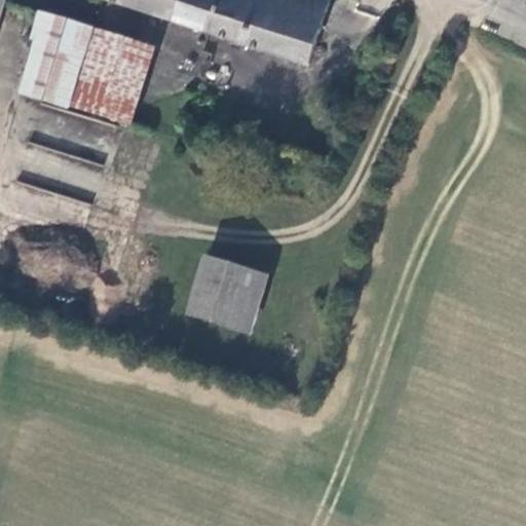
[(109,0),(308,66),(331,0),(109,0)]
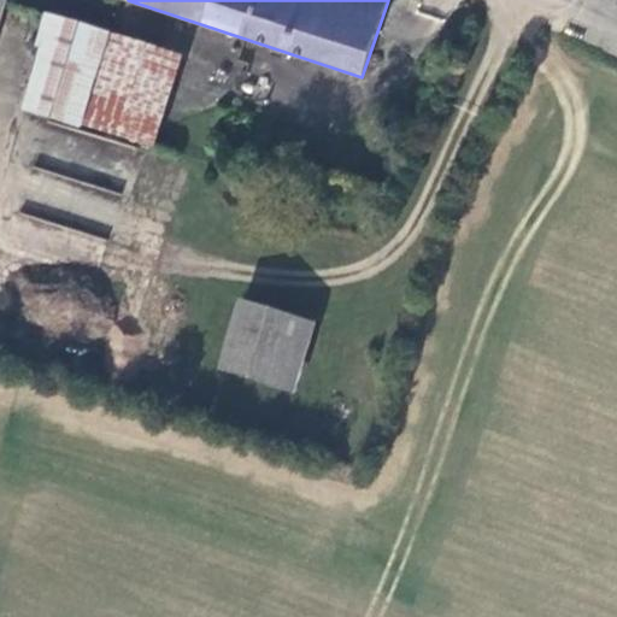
[(107,31),(43,11),(31,45),(37,47),(97,66),(107,31)]
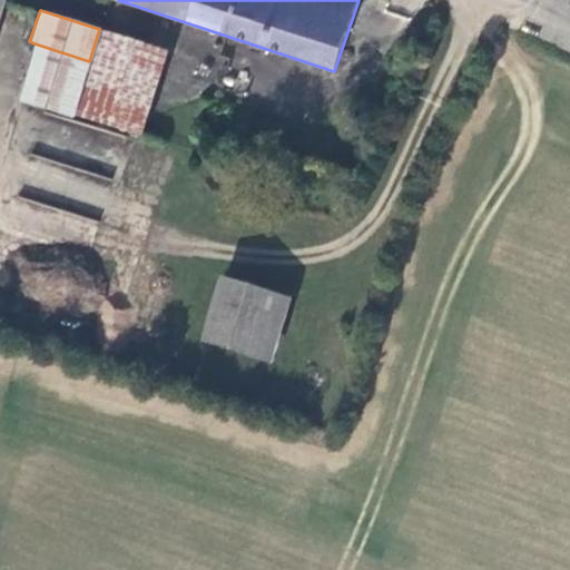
[(102,30),(77,118),(140,135),(166,50),(102,30)]
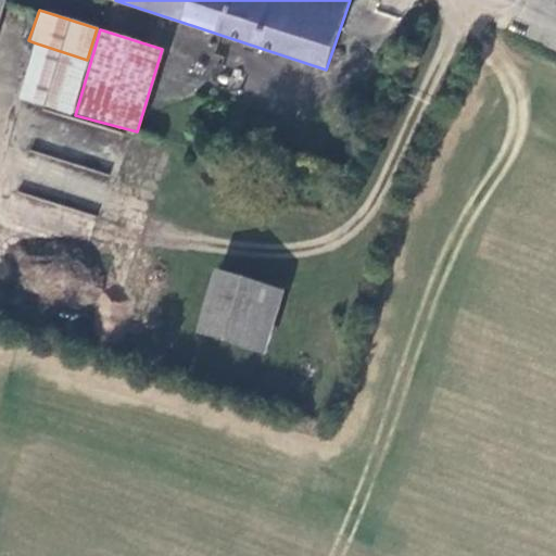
[(71,114),(87,60),(34,42),(16,99),(71,114)]
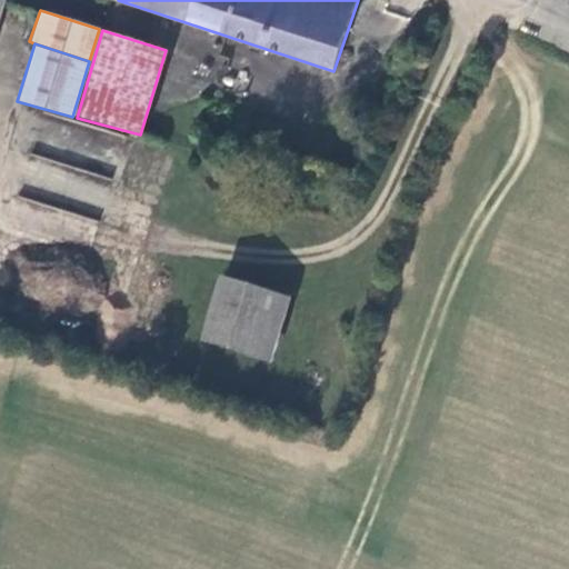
[(216,276),(197,340),(268,361),(287,296),(216,276)]
